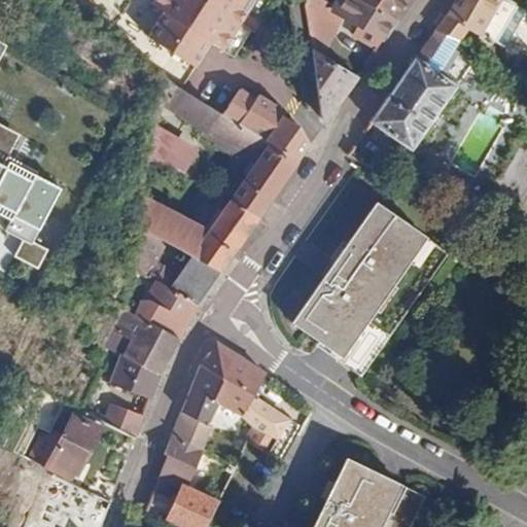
[(156,0),(124,55),(169,83),(181,91),(210,44),(233,58),(268,0),(156,0)]
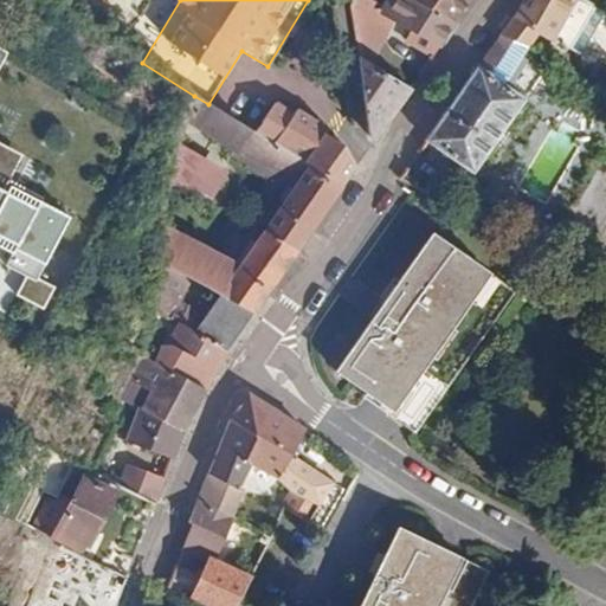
[(350,0),(349,6),(356,56),(369,63),(382,36),(394,14),(372,0),(350,0)]
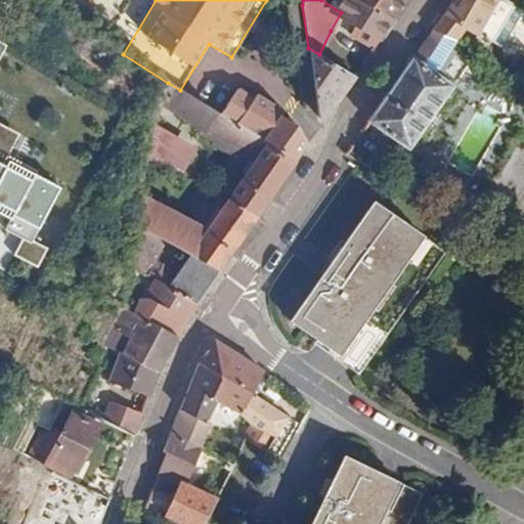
[(348,0),(341,12),(380,38),(392,20),(391,19),(358,0),(348,0)]
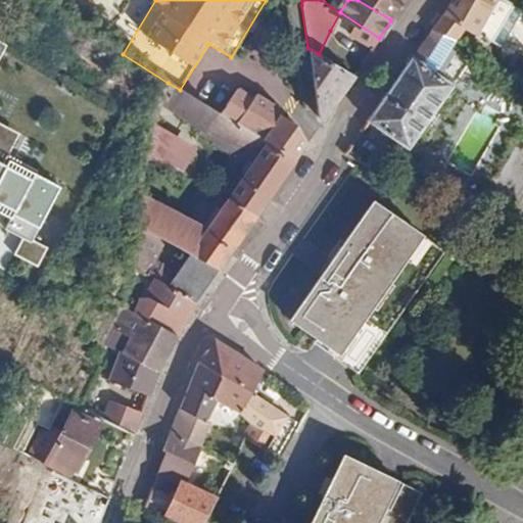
[(358,0),(390,19),(403,0),(358,0)]
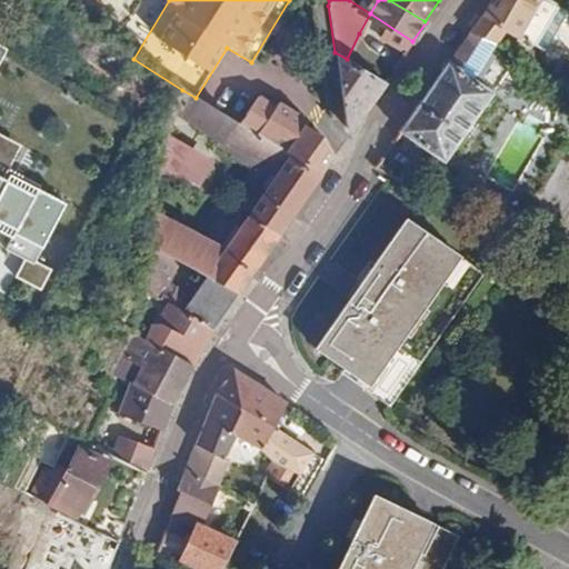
[(490,0),(470,31),(500,39),(505,32),(517,39),(540,0),(490,0)]
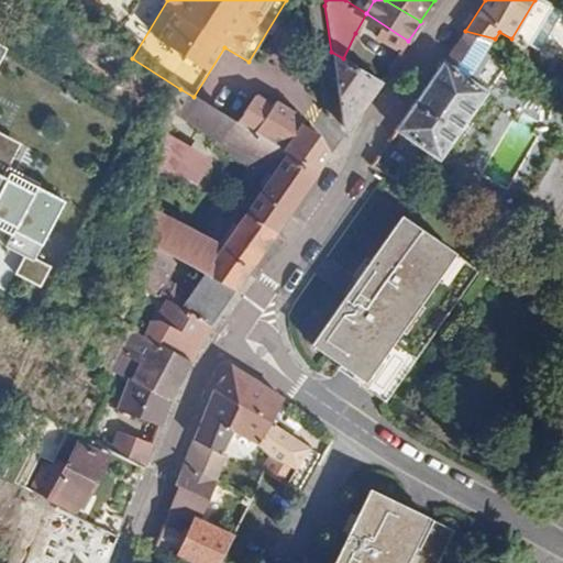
[(464,33),(494,41),(495,39),(465,31),(464,33)]
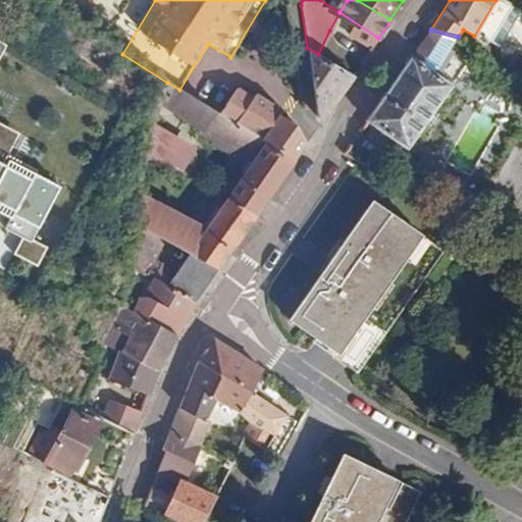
[(0,64),(10,48),(0,41),(0,64)]
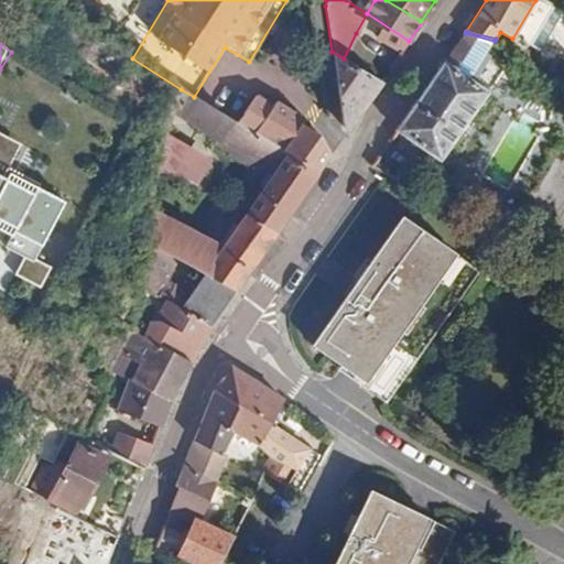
[(332,52),(344,128),(348,131),(381,80),(344,58),(332,52)]
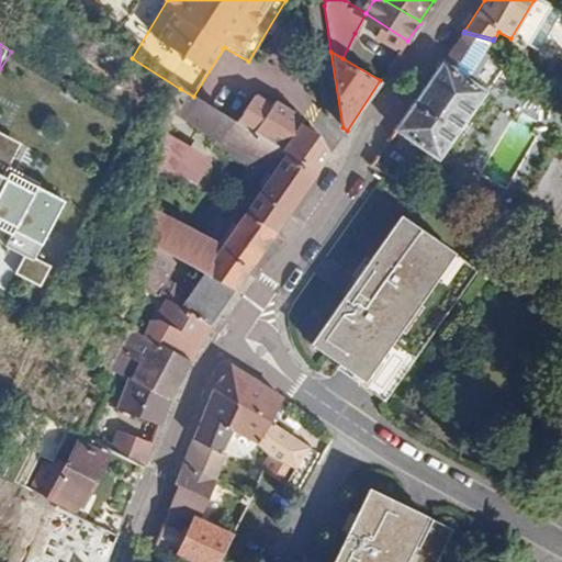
[(444,62),(395,130),(438,159),(485,91),(444,62)]
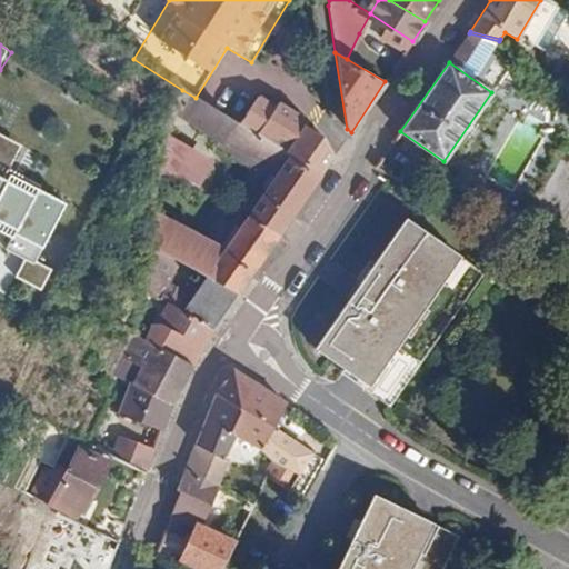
[(170,109),(222,142),(235,122),(196,98),(182,90),(170,109)]
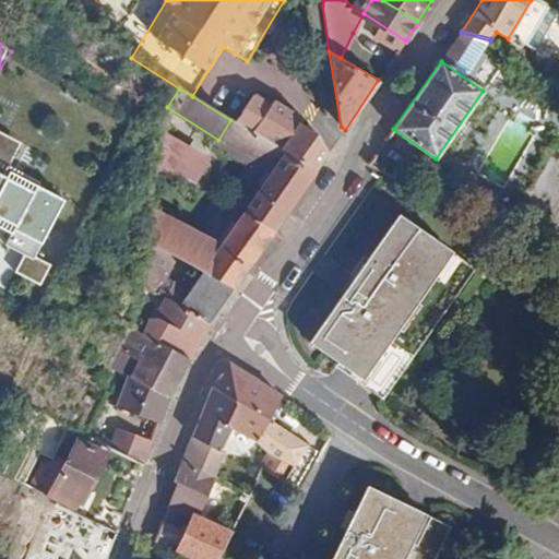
[(251,95),(235,122),(271,145),(314,171),(328,152),(319,146),(317,144),(318,142),(313,131),(297,120),(299,117),(270,99),(266,104),(251,95)]
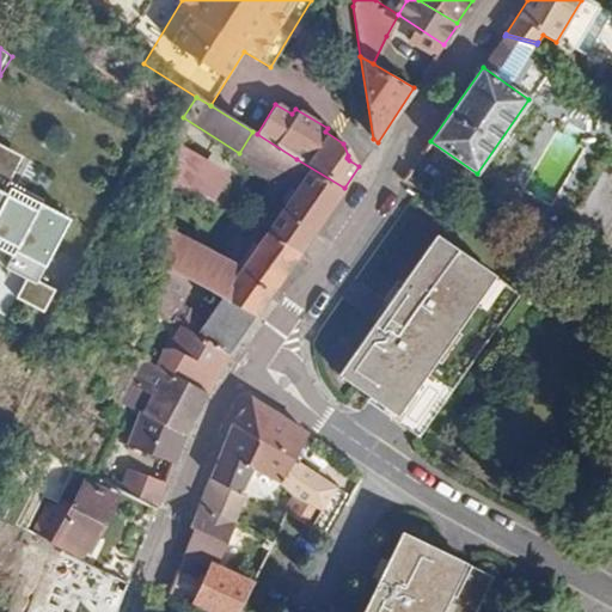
[(31,153),(0,138),(0,236),(22,246),(14,262),(36,273),(25,294),(57,310),(69,287),(47,276),(79,212),(17,182),(31,153)]
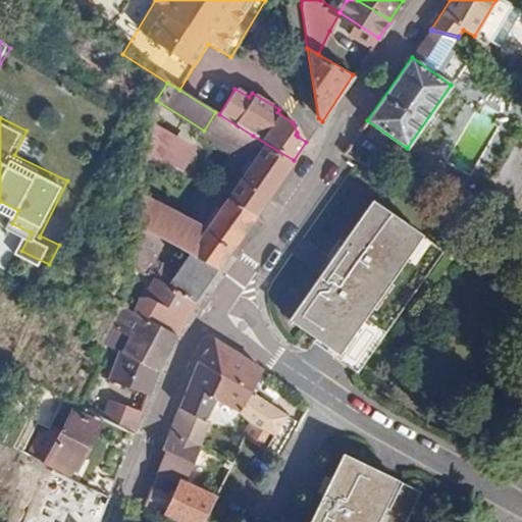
[(153,122),(149,149),(177,165),(180,168),(194,147),(153,122)]
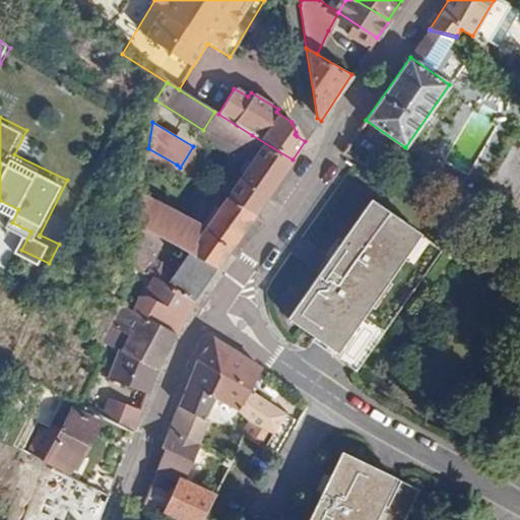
[(251,152),(238,174),(241,176),(229,197),(255,213),(293,159),(252,135),(244,148),(251,152)]
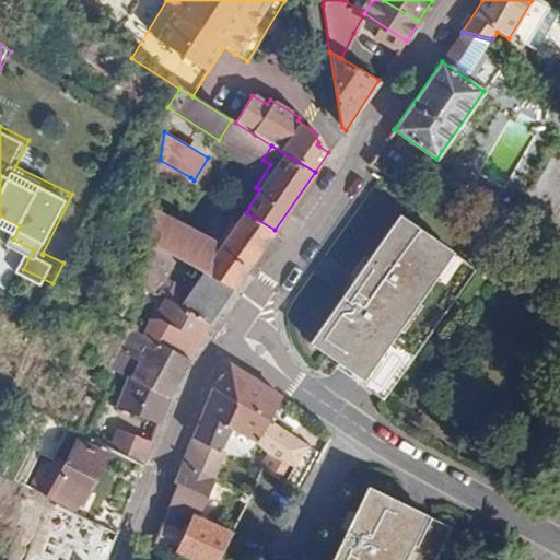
[(158,177),(182,193),(190,177),(160,160),(158,177)]
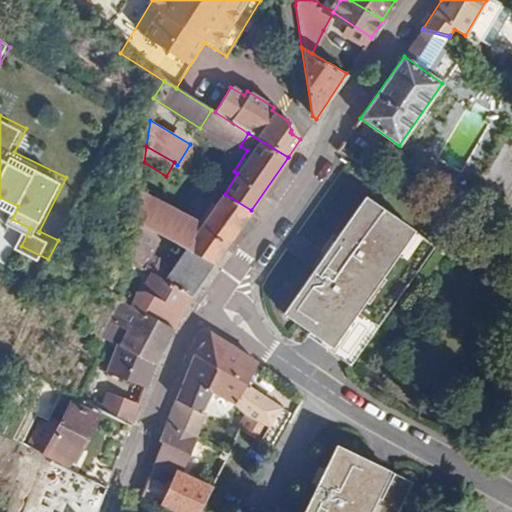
[(135,221),(161,236),(190,252),(213,265),(251,210),(225,194),(177,165),(174,162),(166,176),(215,206),(213,210),(207,207),(202,216),(207,219),(202,228),(141,180),(138,201),(135,221)]
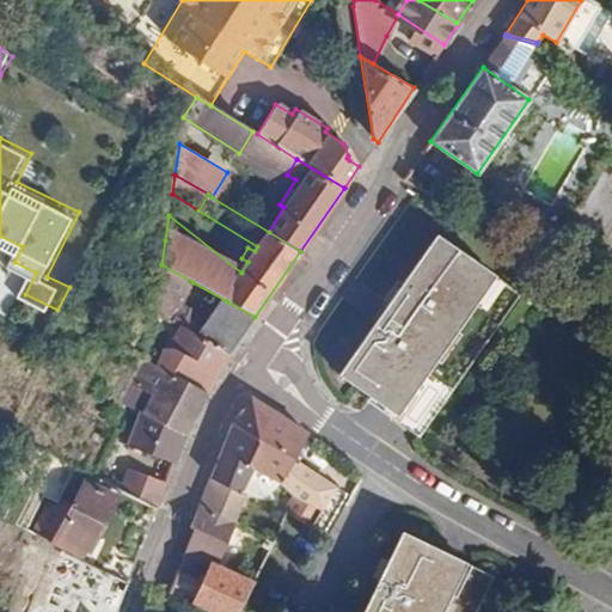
[(439,239),(342,378),(426,436),(521,298),(439,239)]
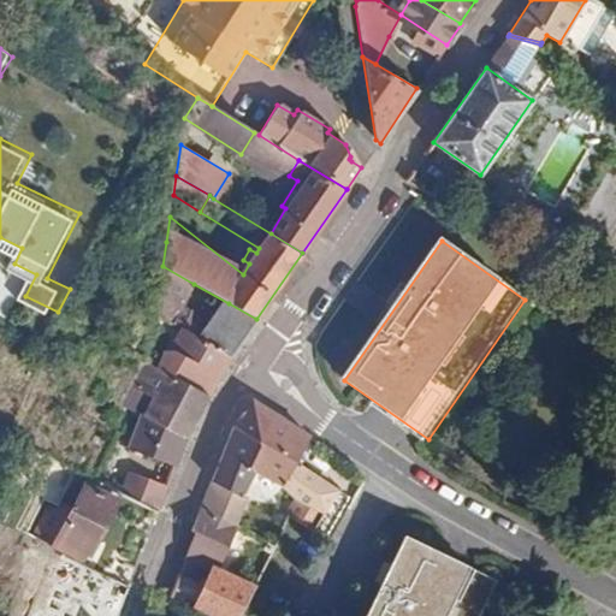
[(163,266),(155,314),(171,324),(176,315),(194,284),(163,266)]
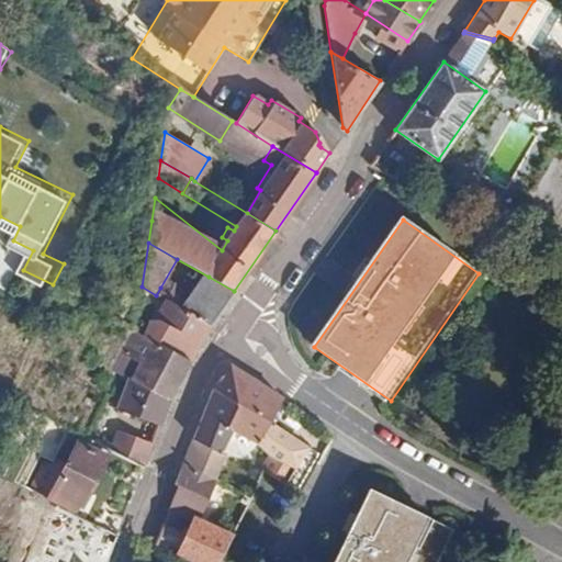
[(209,277),(195,299),(175,287),(171,294),(167,302),(210,327),(234,291),(209,277)]
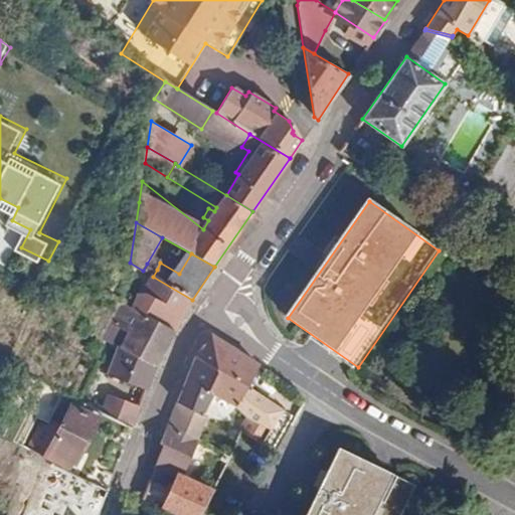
[(147,264),(143,271),(153,277),(157,270),(147,264)]
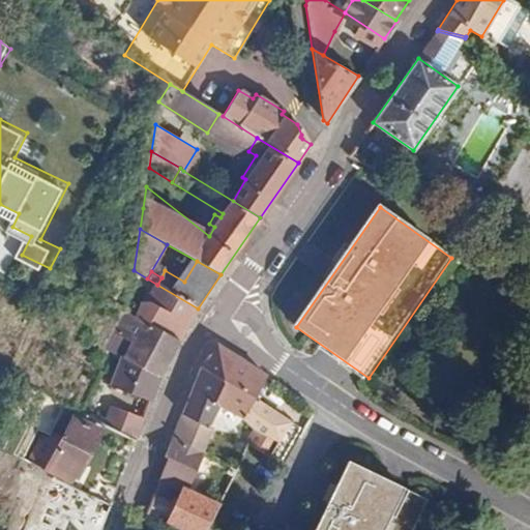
[(144,301),(136,319),(179,341),(198,308),(157,285),(149,301),(144,301)]
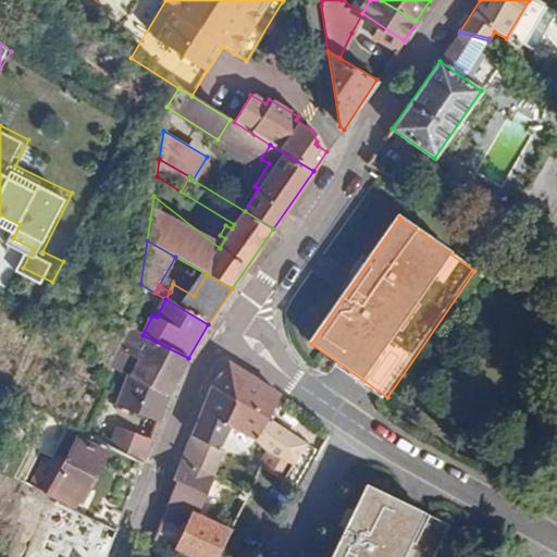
[(126,374),(116,407),(158,422),(170,391),(188,358),(143,335),(130,329),(112,367),(126,374)]
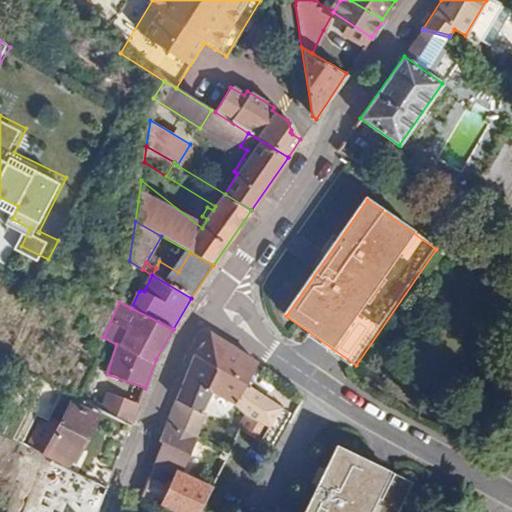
[(194,355),(248,378),(232,403),(247,414),(267,428),(258,441),(268,447),(286,420),(262,404),(267,396),(259,391),(270,374),(254,362),(210,334),(194,355)]
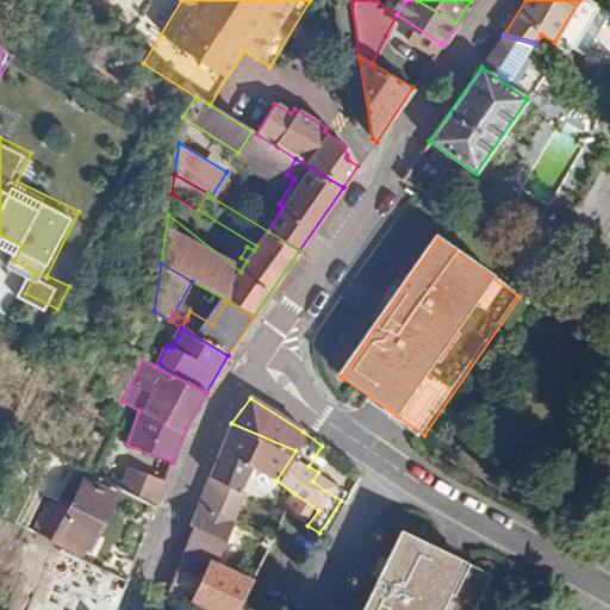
[(230,425),(188,529),(192,531),(182,553),(206,565),(192,602),(212,609),(236,609),(251,582),(213,564),(221,543),(225,546),(236,521),(232,518),(240,498),(235,496),(249,461),(277,480),(296,450),(231,423),(230,425)]
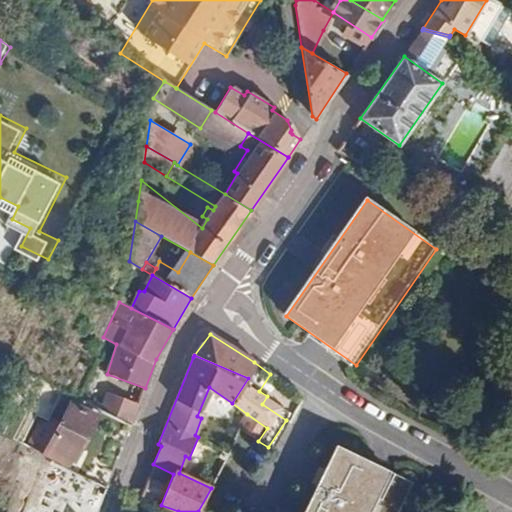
[(40,426),(28,451),(68,470),(94,416),(81,410),(85,401),(62,389),(43,427),(40,426)]
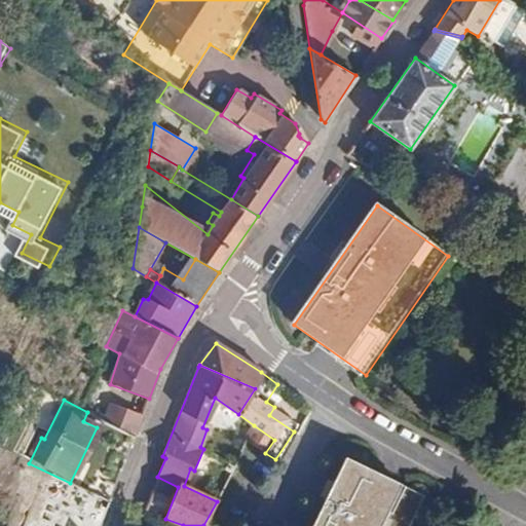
[(112,400),(102,420),(135,438),(144,413),(112,400)]
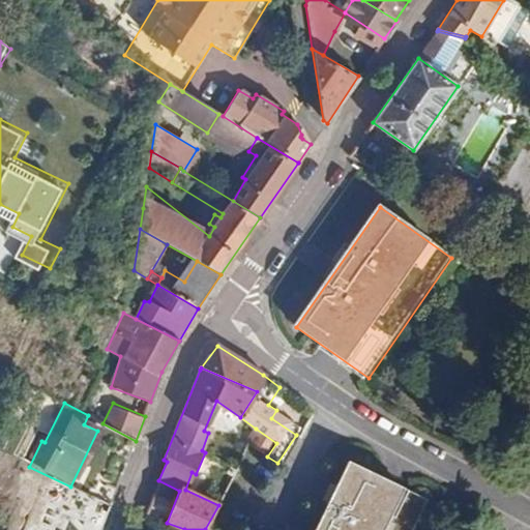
[(271,418),(296,435),(301,428),(276,410),(271,418)]
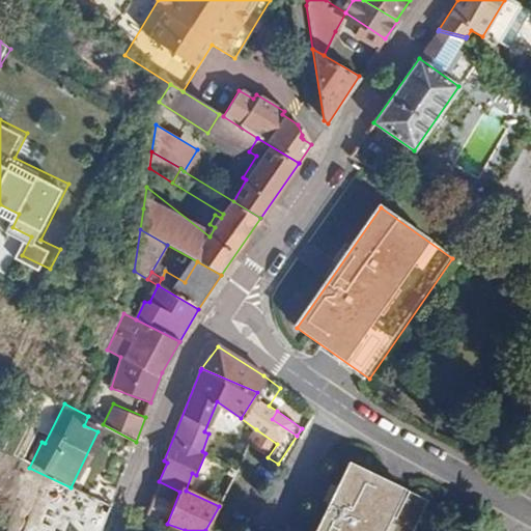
[(249,445),(268,457),(277,444),(256,429),(249,445)]
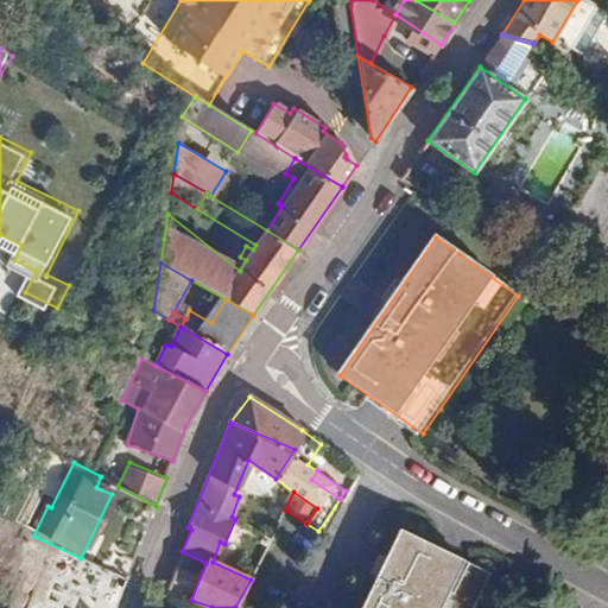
[(399,530),(361,607),(469,607),(487,571),(399,530)]
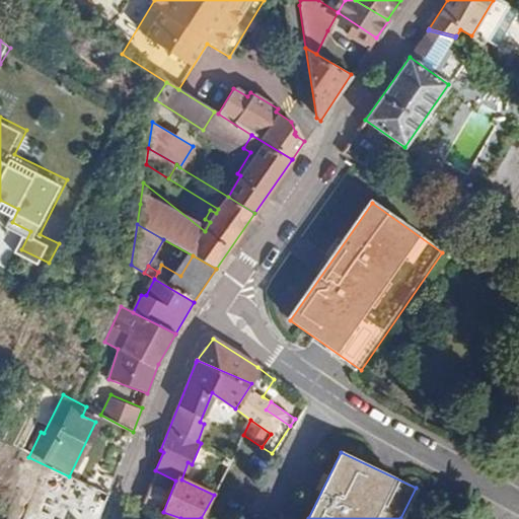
[(87,468),(81,483),(108,495),(115,479),(87,468)]
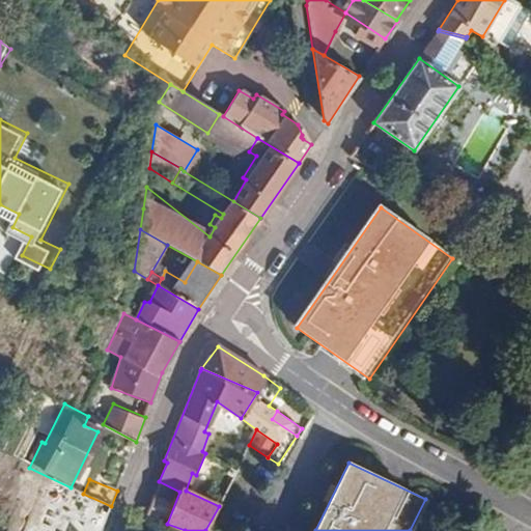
[(54,490),(35,530),(59,530),(74,499),(54,490)]
